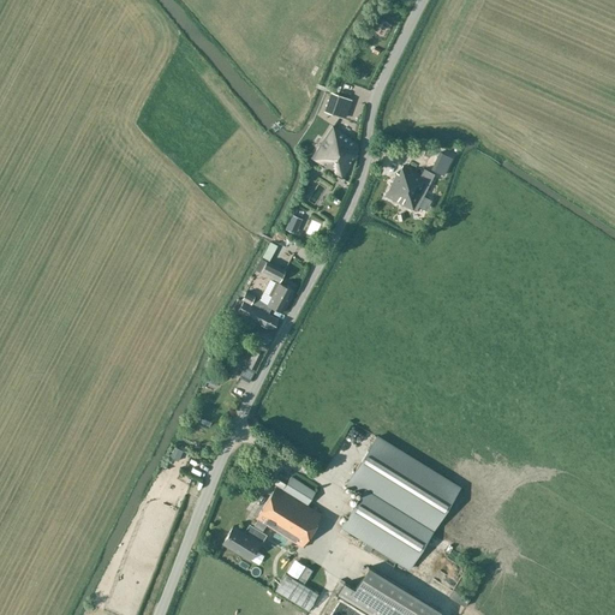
[(342,118),(350,100),(330,93),(324,112),(332,114),(342,118)]
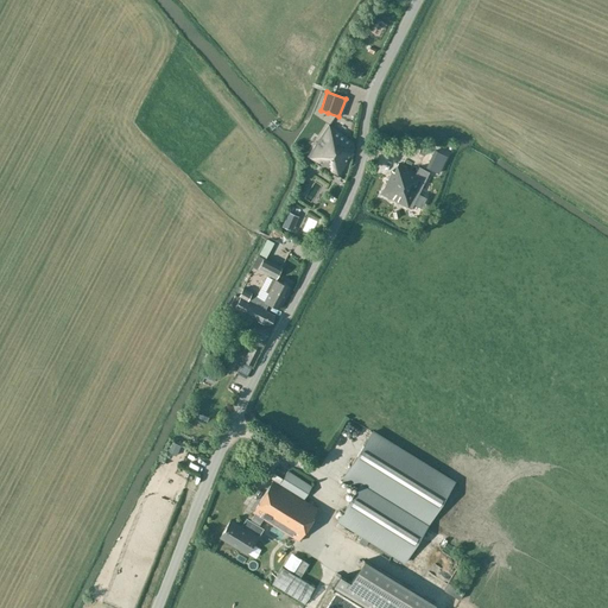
[(309,157),(339,176),(353,153),(354,144),(329,125),(309,157)]
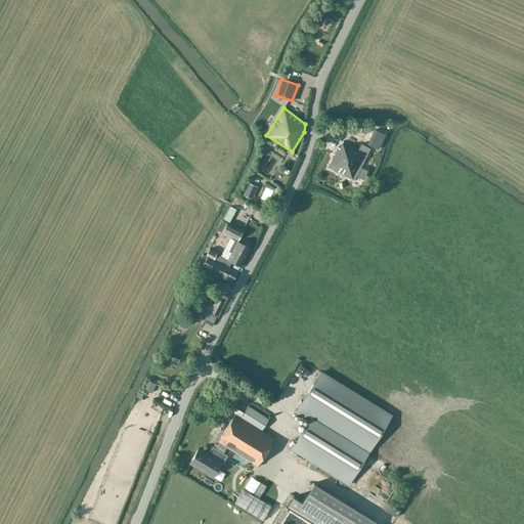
[(375,129),(367,144),(377,148),(384,134),(375,129)]
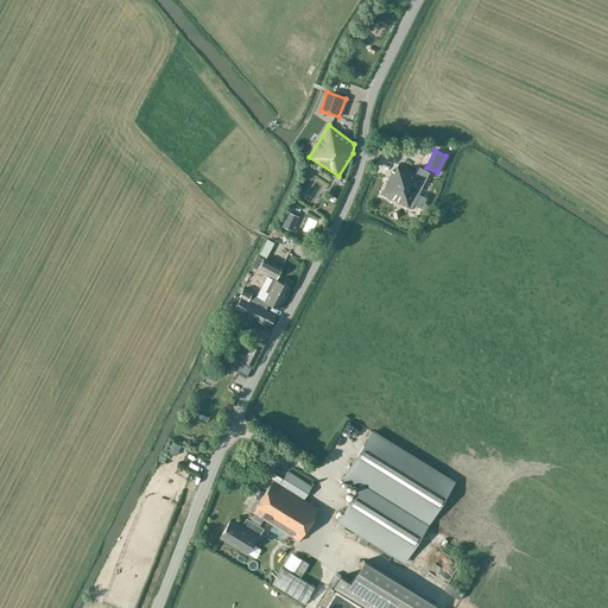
[(392,171),(381,192),(411,208),(415,202),(429,172),(419,168),(417,175),(398,164),(397,165),(393,172),(392,171)]
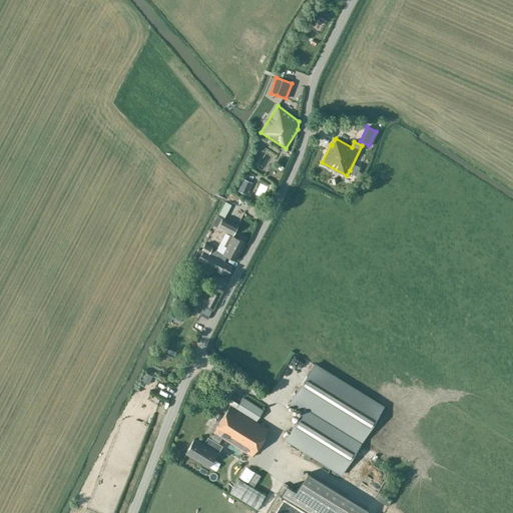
[(260,164),(266,166),(269,158),(263,156),(260,164)]
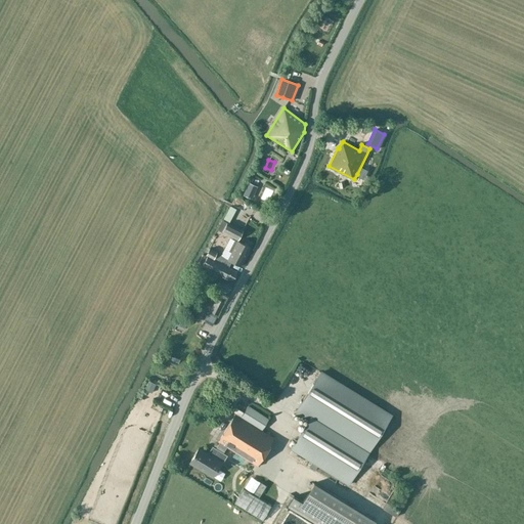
[(250,201),(255,188),(246,184),(241,197),(250,201)]
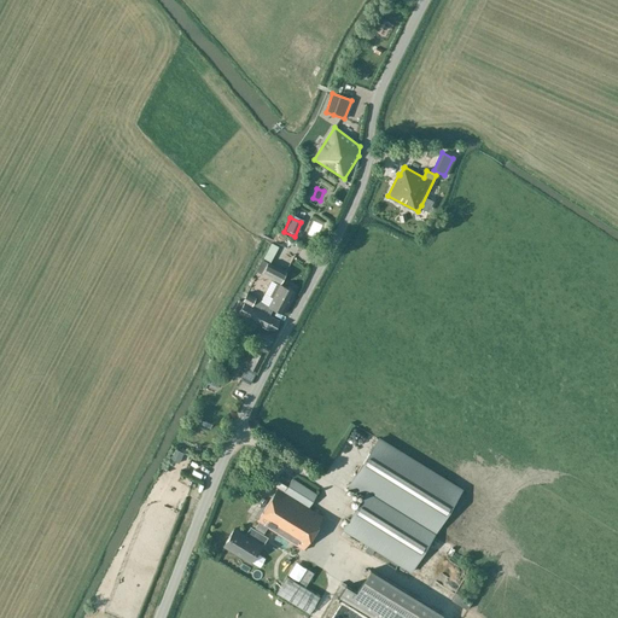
[(286,273),(267,263),(269,258),(272,260),(279,246),(270,243),(262,260),(261,258),(255,270),(280,283),(286,273)]
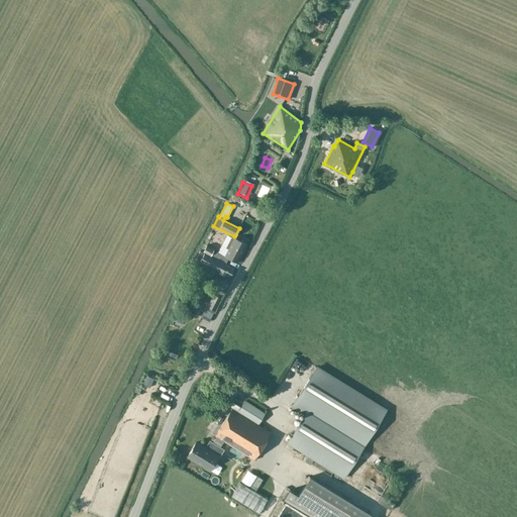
[(237,263),(246,244),(234,237),(234,238),(231,237),(226,247),(228,248),(225,255),(213,249),(213,248),(207,245),(204,252),(225,264),(228,257),(237,263)]
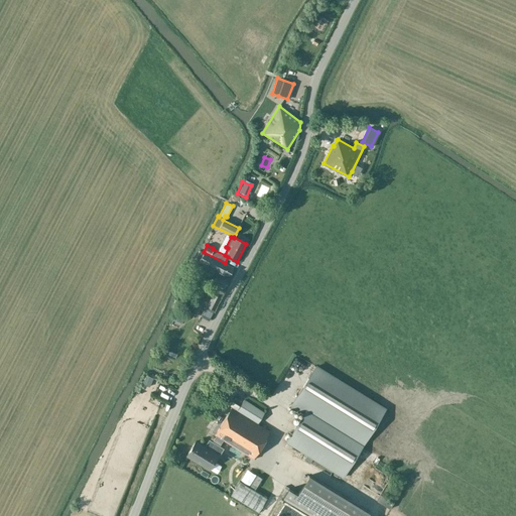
[(204,252),(200,250),(191,265),(197,267),(199,261),(224,274),(223,276),(222,275),(213,293),(212,295),(220,299),(226,288),(225,288),(230,279),(228,278),(233,267),(225,263),(204,252)]
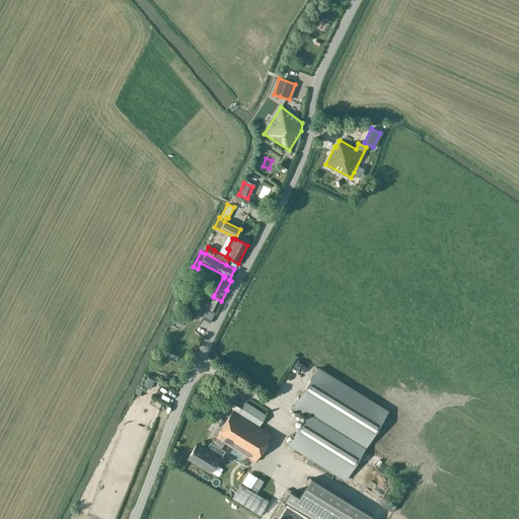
[(213,297),(208,308),(216,312),(221,301),(213,297)]
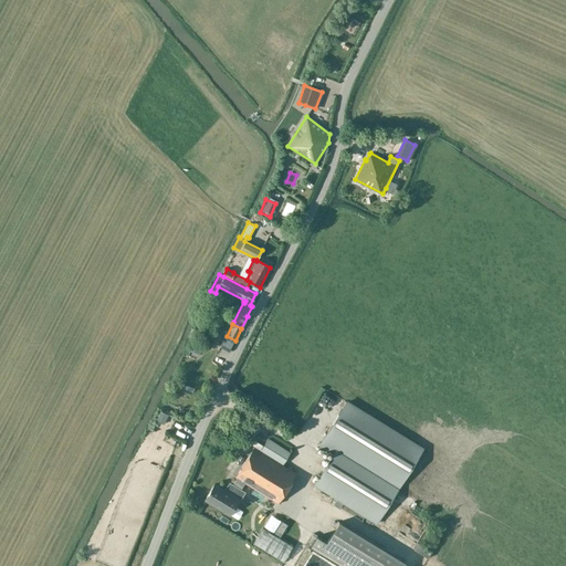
[(346,402),(324,438),(338,447),(400,484),(422,450),(346,402)]
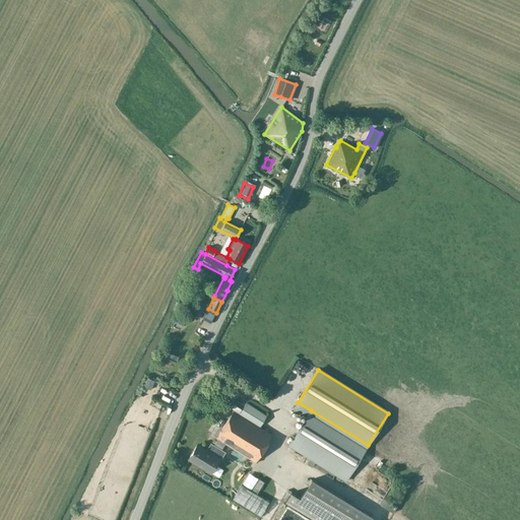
[(233,411),(216,438),(217,439),(224,443),(255,462),(271,435),(259,428),(266,416),(246,403),(238,414),(233,411)]
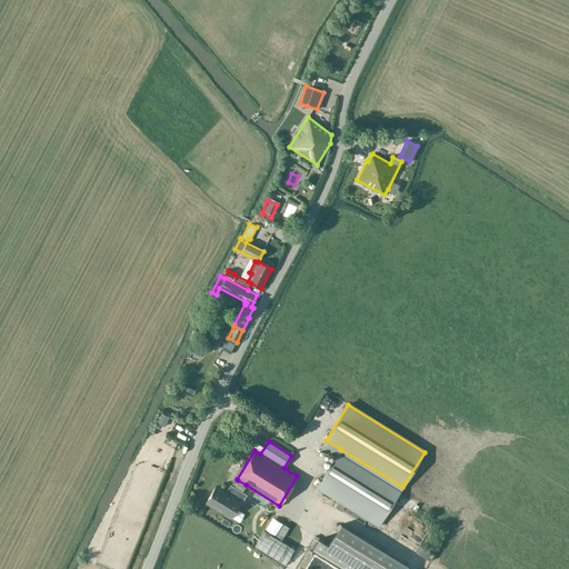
[(340,449),(316,488),(378,527),(402,487),(340,449)]
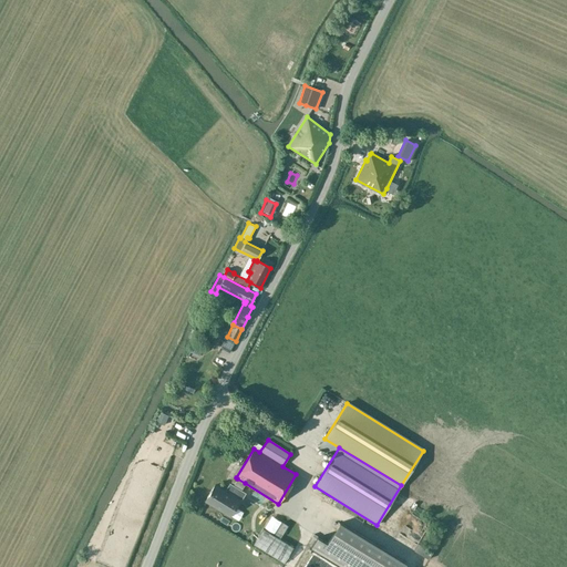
[(214,484),(204,500),(229,516),(245,492),(241,490),(245,483),(237,478),(233,485),(229,483),(224,491),(214,484)]
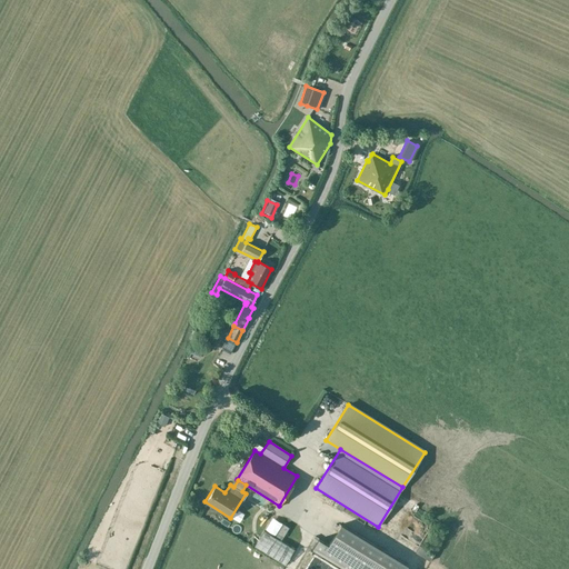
[(405,568),(408,566),(341,523),(328,545),(319,539),(312,549),(343,568),(405,568)]
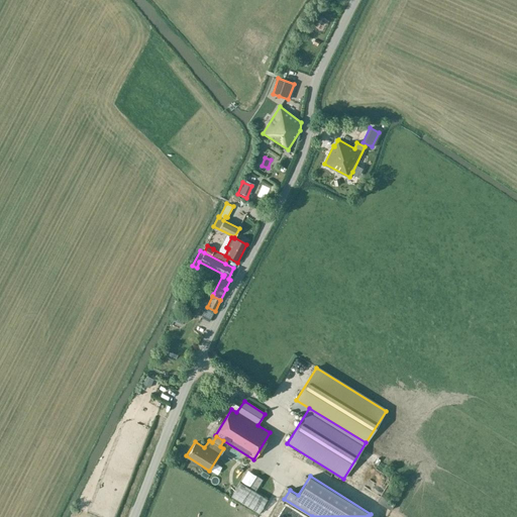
[(232,493),(229,497),(240,505),(243,500),(232,493)]
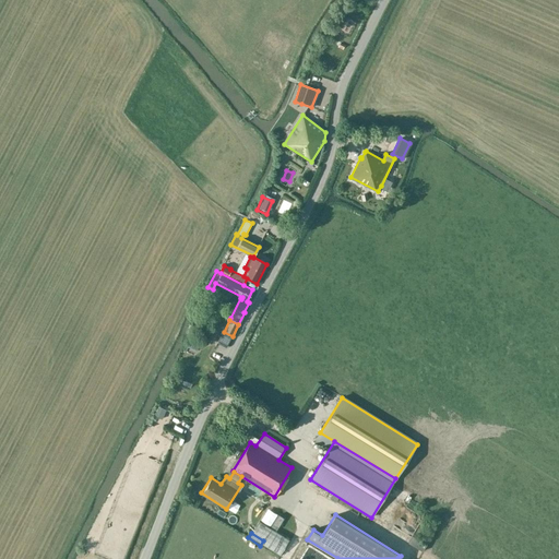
[(423,551),(427,544),(413,536),(408,543),(423,551)]
